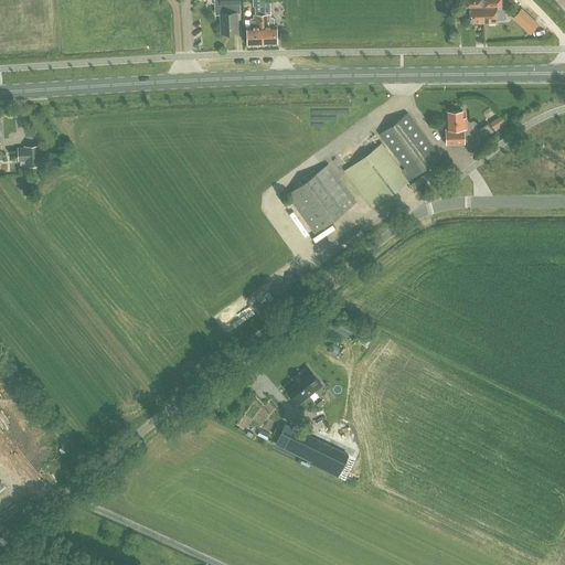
[(221,13),(237,12),(241,12),(240,0),(210,0),(211,2),(212,3),(215,3),(215,13),(221,13)]
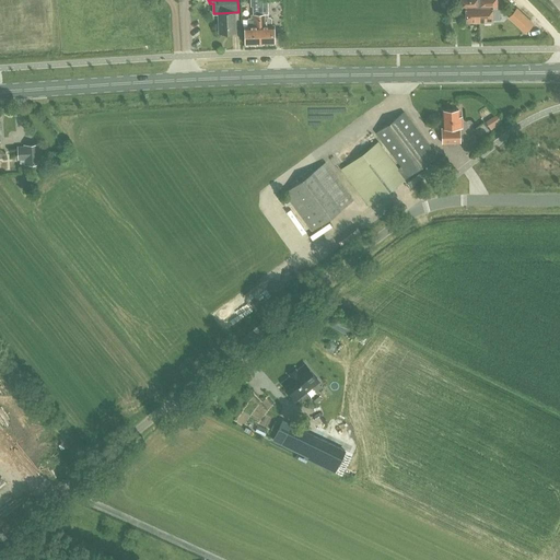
[(247,26),(245,26),(245,44),(260,44),(259,12),(259,6),(259,0),(249,0),(251,6),(253,6),(253,14),(251,14),(251,18),(248,18),(247,19),(247,26)]
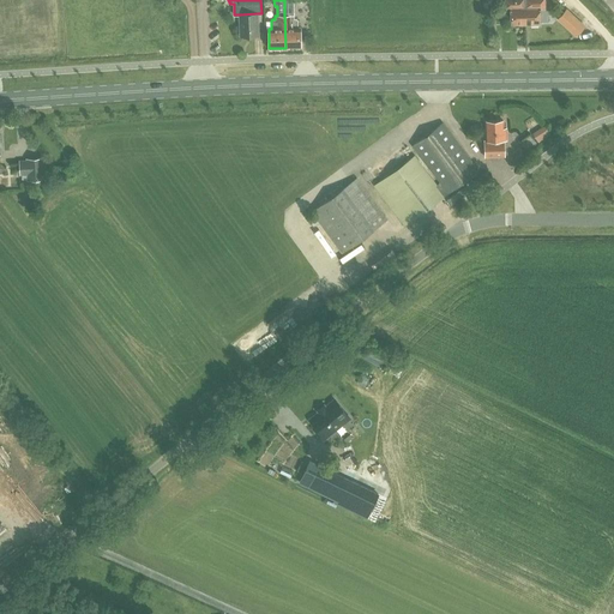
[(284,0),(284,6),(284,13),(286,48),(302,47),(301,28),(299,28),(299,20),(296,19),(294,19),(294,16),(294,6),(294,0),(284,0)]
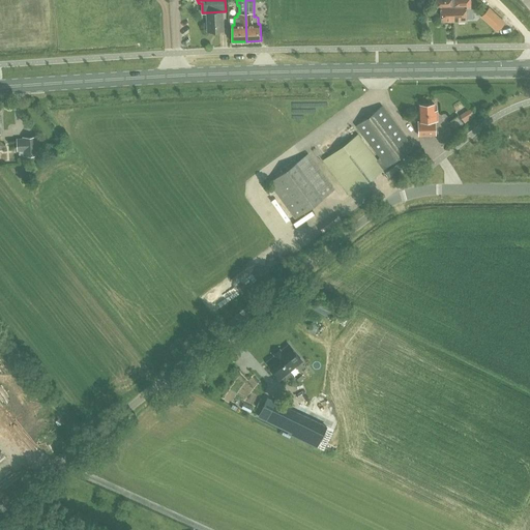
[(453,20),(453,3),(451,3),(451,0),(436,0),(437,7),(437,10),(441,10),(441,21),(453,20)]
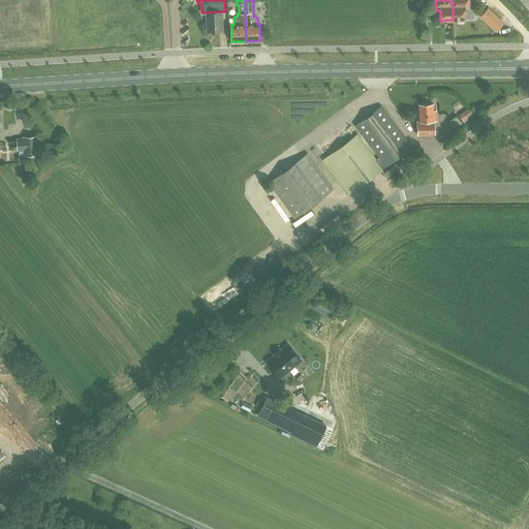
[(453,3),(453,20),(457,20),(457,22),(464,22),(464,20),(466,20),(465,7),(469,7),(468,0),(453,0),(454,3),(453,3)]
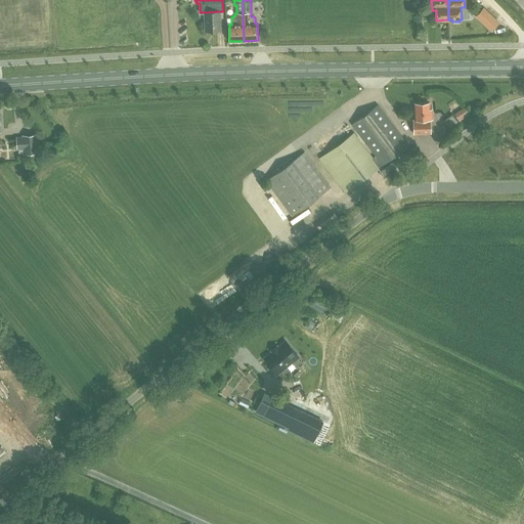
[(483,8),(476,15),(491,30),(498,23),(483,8)]
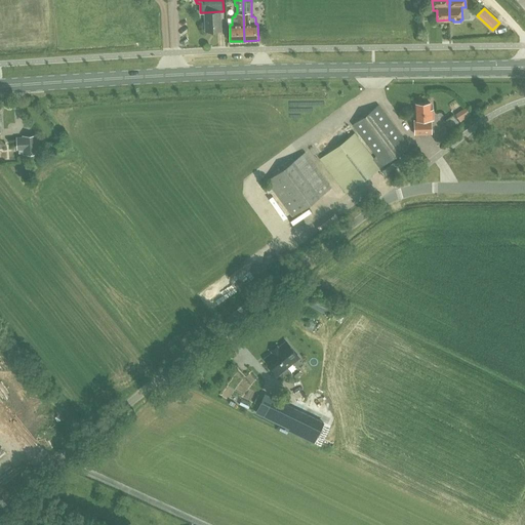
[(220,11),(205,12),(205,31),(221,30),(220,11)]
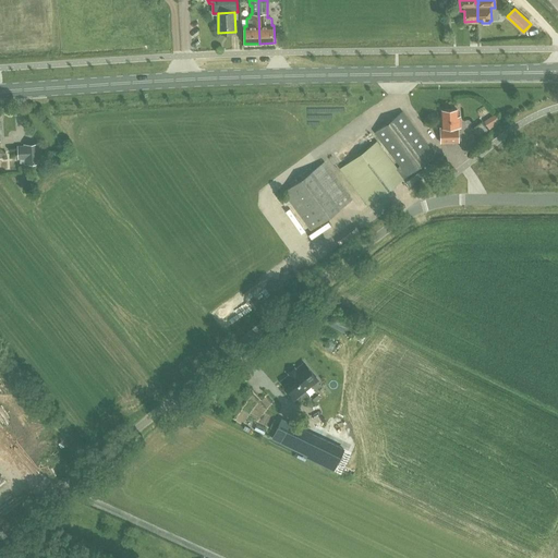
[(458,117),(458,109),(441,109),(441,128),(440,128),(440,143),(459,142),(458,126),(461,126),(460,116),(458,117)]
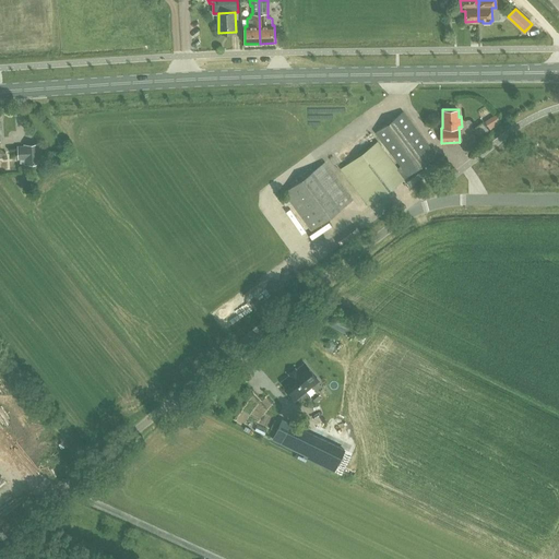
[(368,206),(437,155),(404,111),(375,132),(401,166),(399,167),(378,141),(341,168),(368,206)]
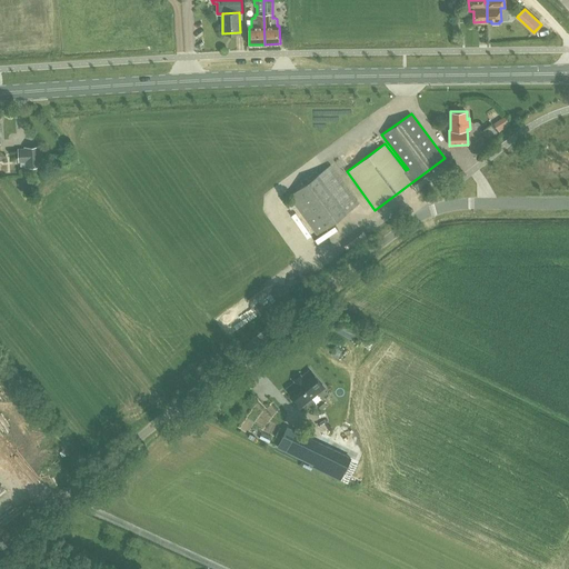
[(511,119),(499,126),(502,131),(515,125),(511,119)]
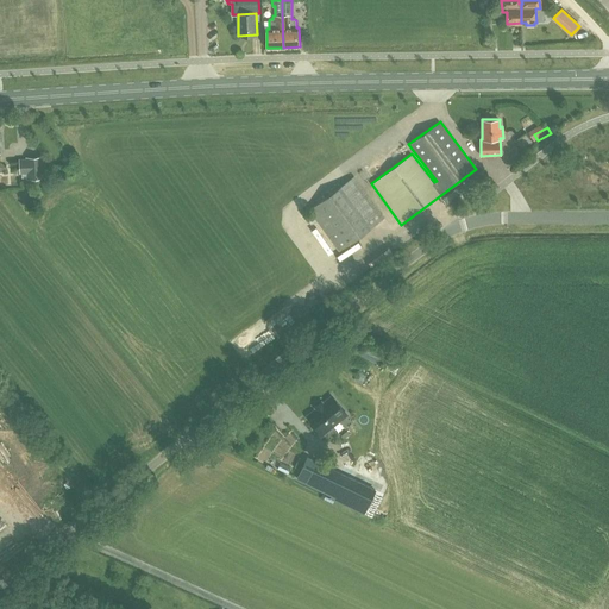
[(44,177),(43,156),(25,157),(25,158),(19,158),(20,174),(26,174),(27,179),(44,177)]
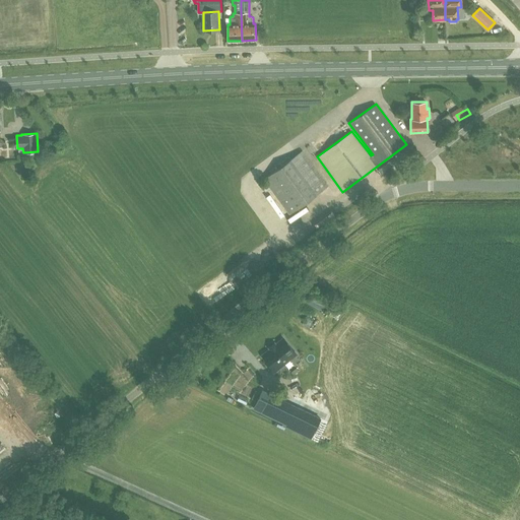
[(404,165),(420,153),(413,143),(397,154),(404,165)]
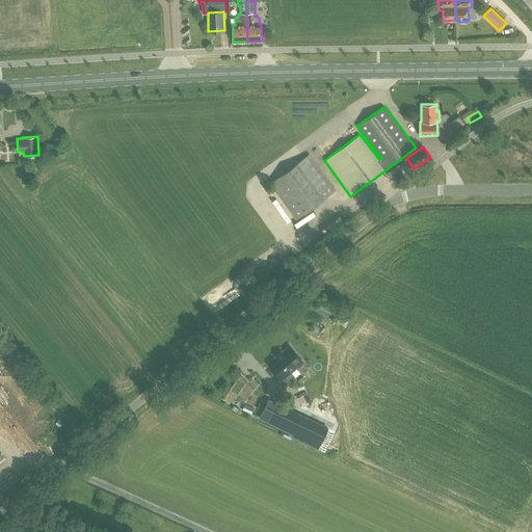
[(296,219),(324,198),(336,190),(309,153),(297,162),(269,183),(296,219)]
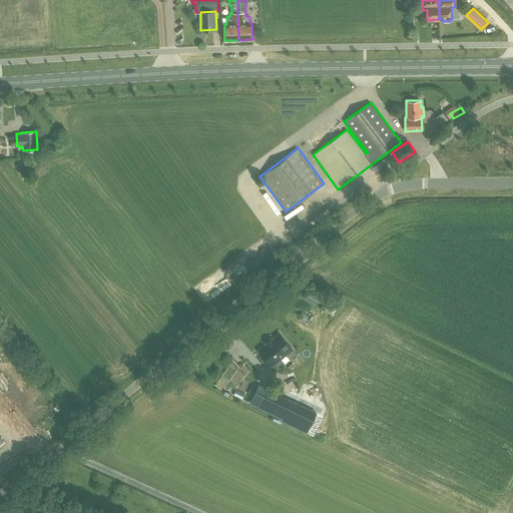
[(293,349),(280,333),(259,350),(267,360),(265,361),(270,367),(293,349)]
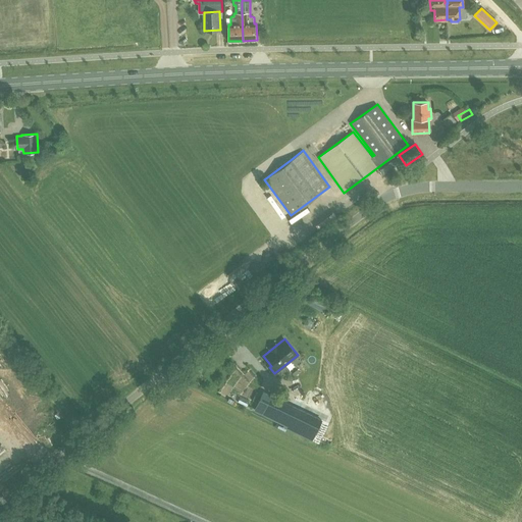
[(264,394),(256,410),(286,424),(316,437),(324,419),(295,406),(294,408),(264,394)]
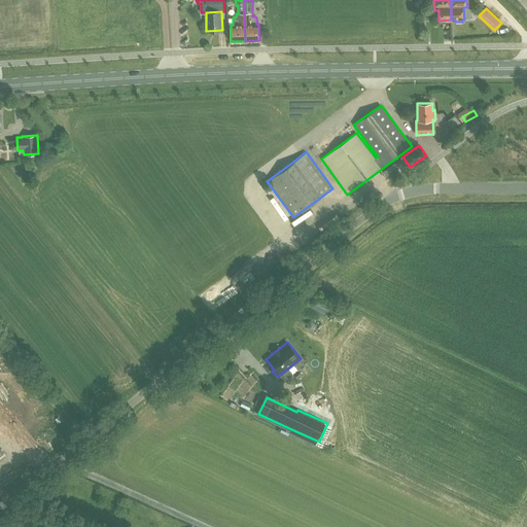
[(0,457),(4,460),(9,453),(1,448),(0,449),(0,457)]
